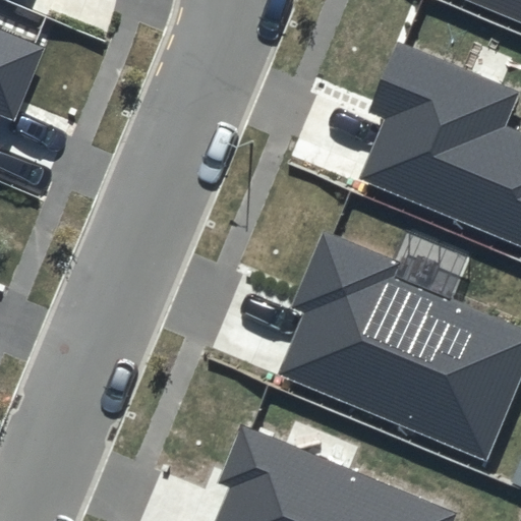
[(520,0),(466,0),(520,22),(520,0)]
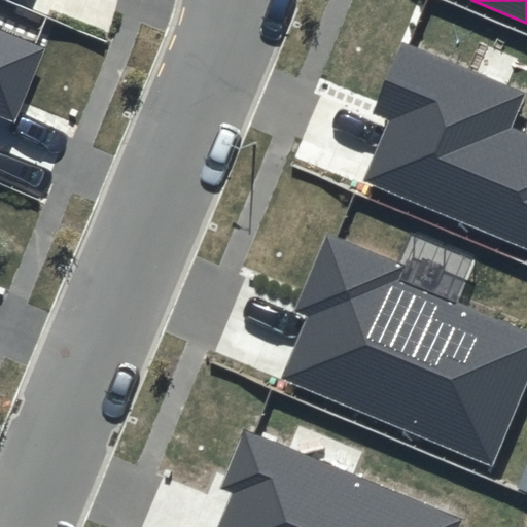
[(46,47),(0,28),(0,115),(15,123),(46,47)]
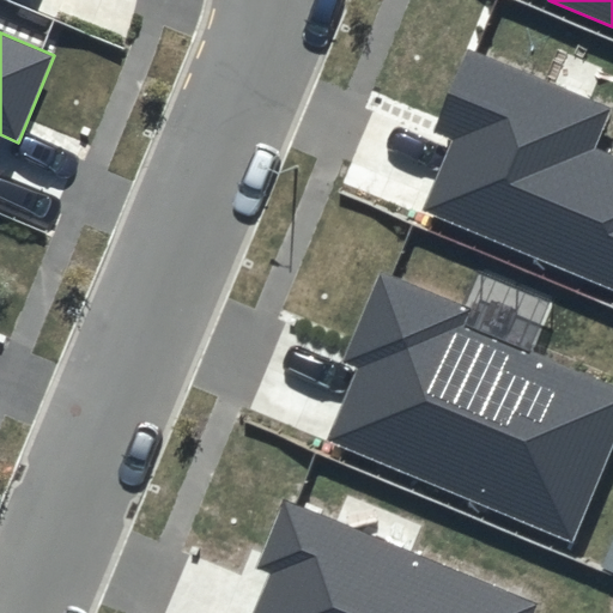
[(610,108),(467,48),(432,131),(453,139),(423,211),(612,289),(612,157),(593,149),(610,108)]
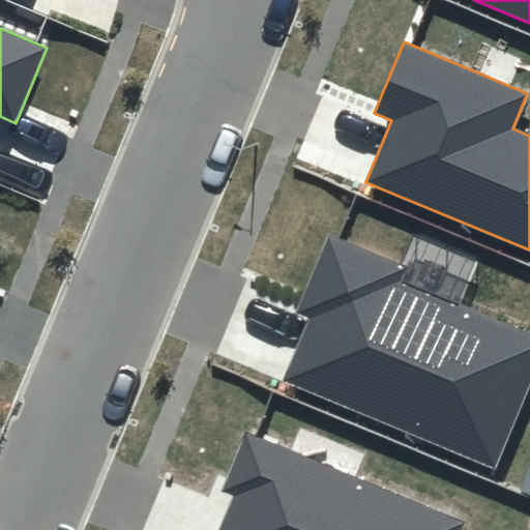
[(405,266),(328,234),(296,311),(312,317),(285,381),(494,468),(529,380),(529,334),(399,281),(405,266)]
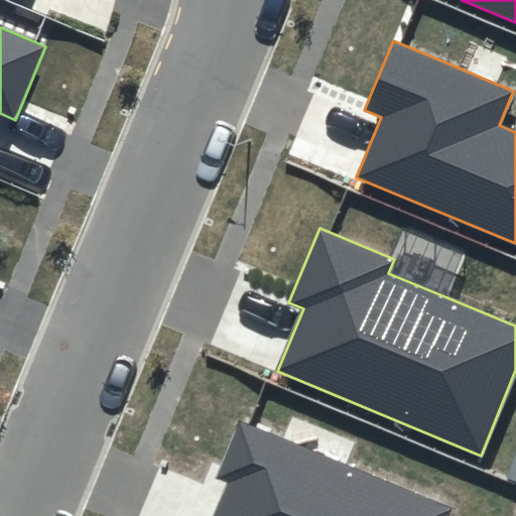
[(445,515),(449,508),(238,419),(213,477),(228,483),(213,515),(445,515)]
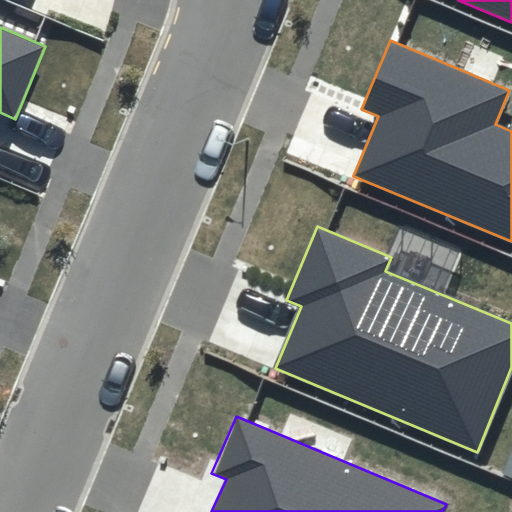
All buildings are outlined.
